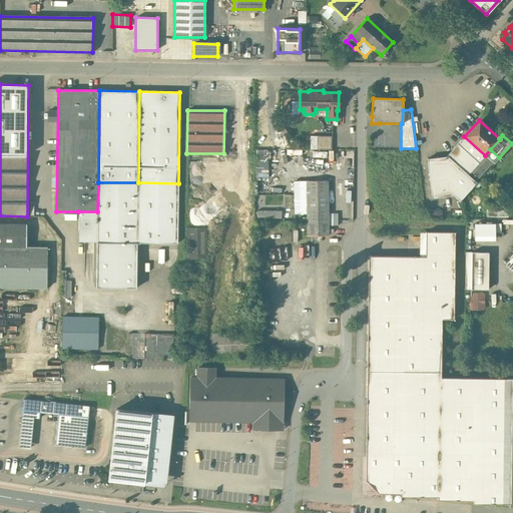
[(332,136),(320,136),(320,144),(316,144),(316,149),(332,149),(332,136)]
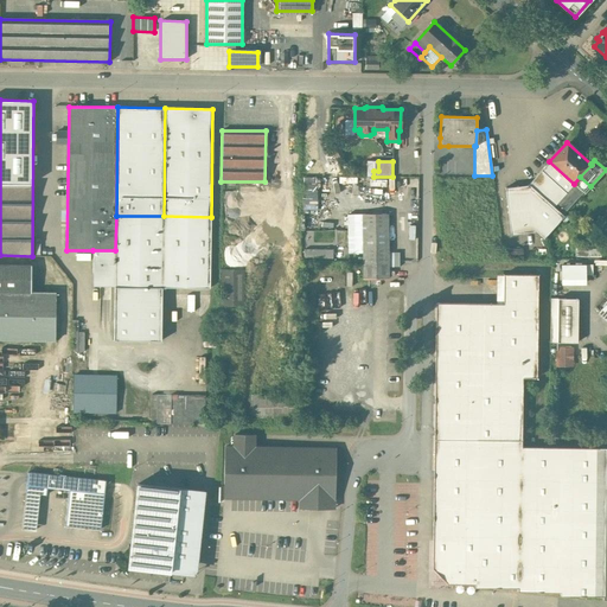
[(549,161),(529,184),(553,206),(574,184),(549,161)]
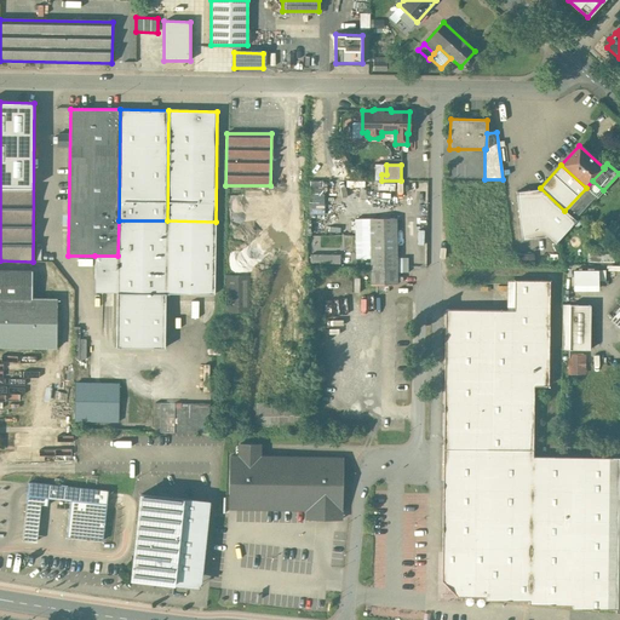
[(326,214),(326,181),(311,181),(311,214),(326,214)]
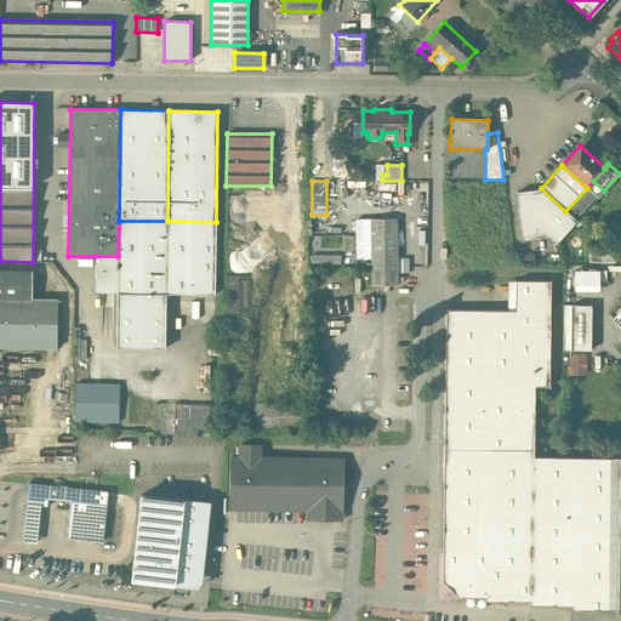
[(540,189),(517,192),(523,240),(546,237),(556,245),(576,221),(575,220),(565,211),(541,188),(540,189)]
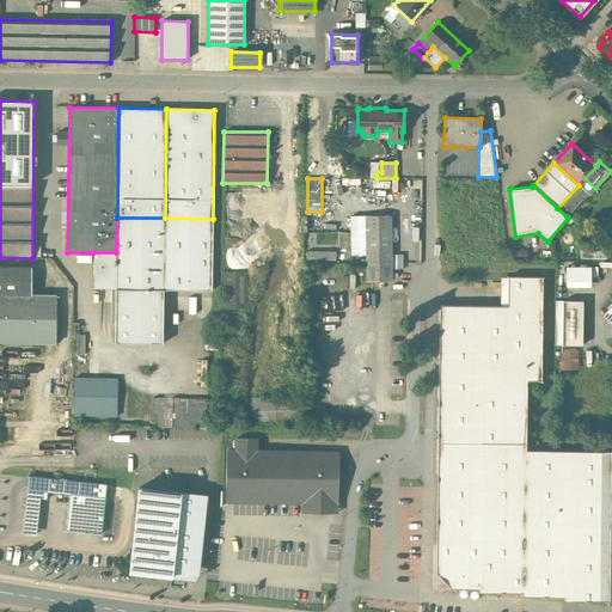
[(579,185),(557,208),(567,216),(587,193),(579,185)]
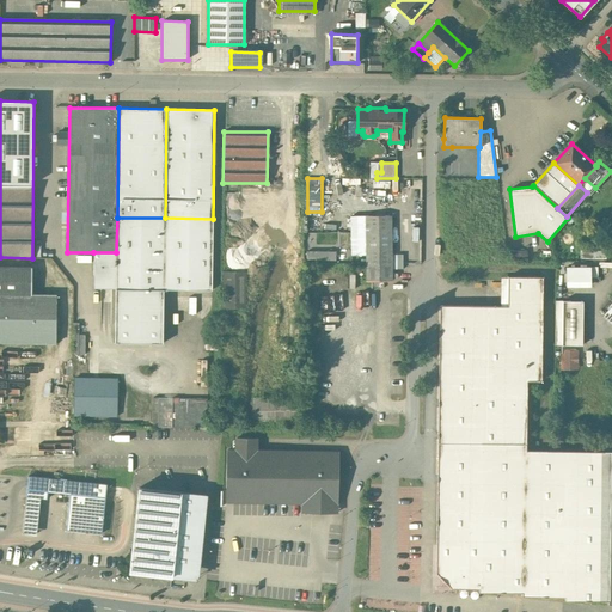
[(350,255),(367,255),(366,216),(350,216),(350,255)]
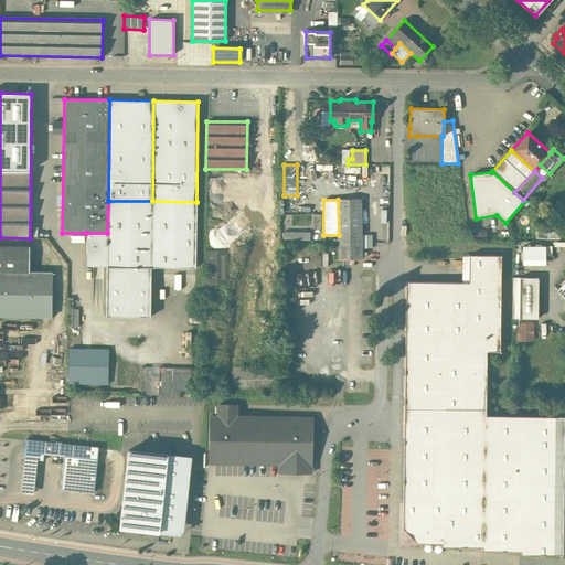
[(361,243),(360,200),(338,200),(339,235),(339,244),(361,243)]
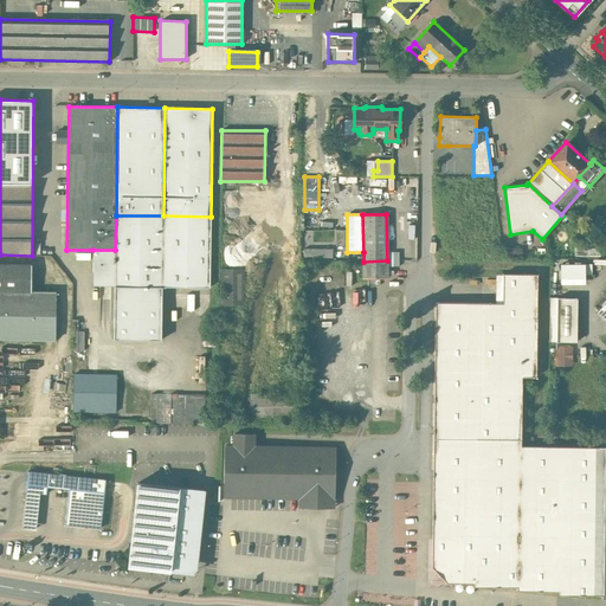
[(163,216),(116,216),(115,250),(92,250),(92,268),(92,285),(114,287),(161,287),(210,288),(211,217),(163,216)]
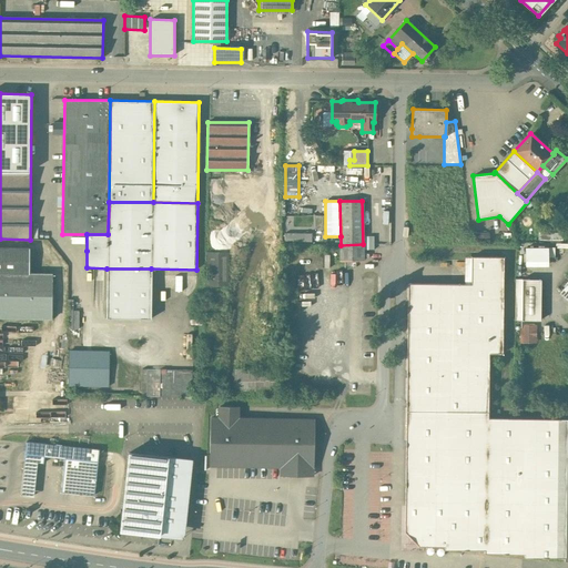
[(363,244),(341,245),(341,261),(363,261),(363,244)]
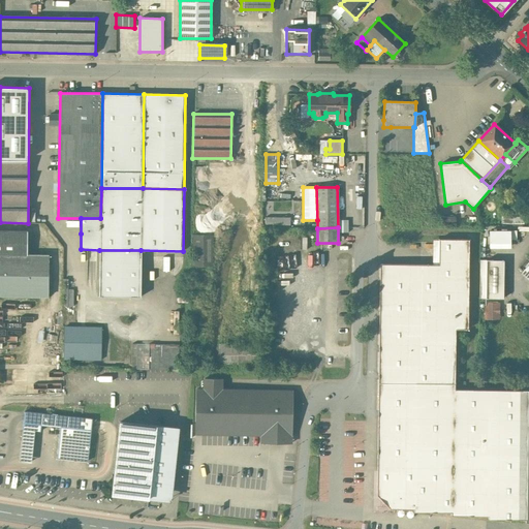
[(0,297),(49,298),(49,255),(27,255),(27,230),(0,230),(0,297)]
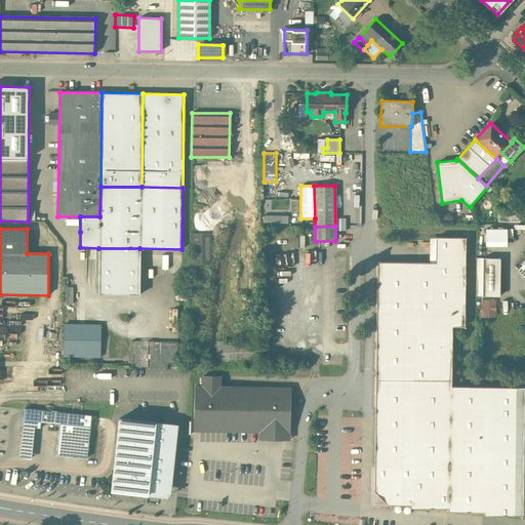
[(507,230),(485,230),(485,244),(507,244),(507,238),(507,230)]
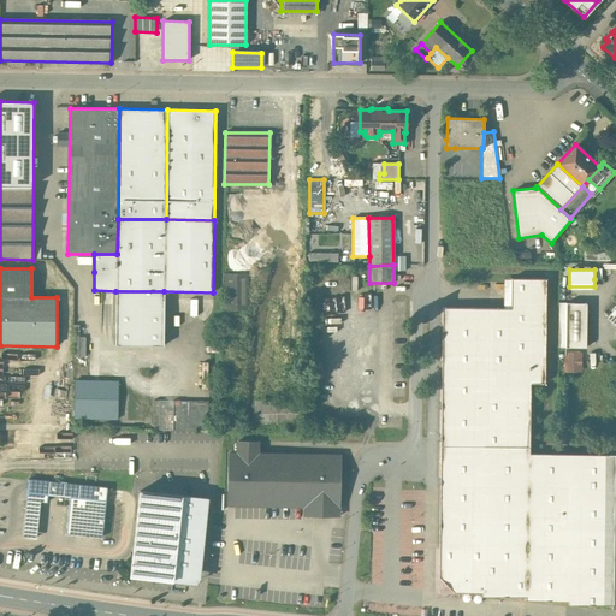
[(247,273),(225,273),(225,308),(247,308),(247,273)]
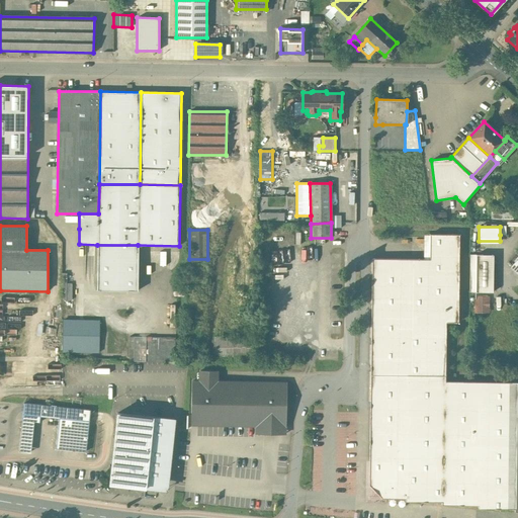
[(429,260),(371,259),(369,486),(381,498),(406,498),(406,501),(442,502),(441,505),(478,508),(514,509),(514,512),(516,512),(517,382),(445,381),(445,323),(457,323),(459,235),(430,235),(429,260)]
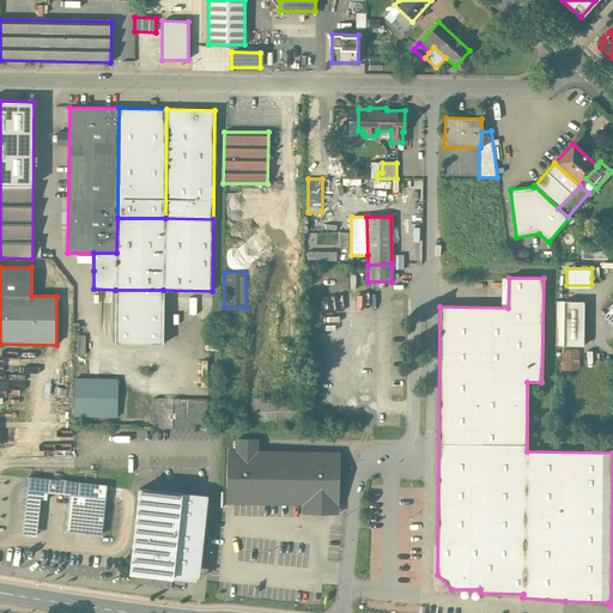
[(163,290),(115,290),(115,344),(163,344),(163,290)]
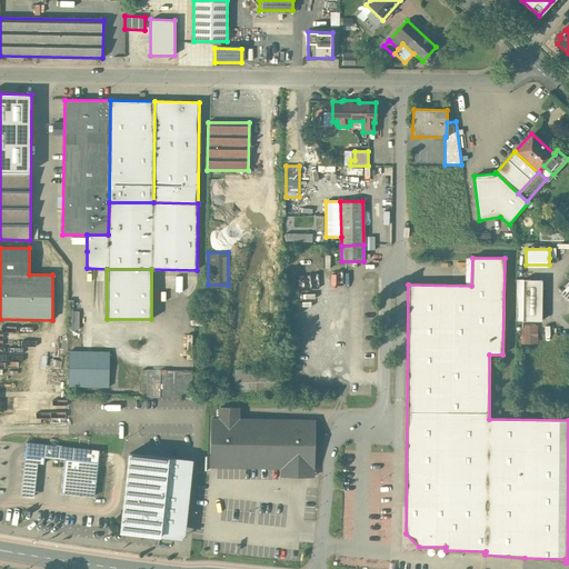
[(541,280),(522,280),(522,321),(541,321),(541,280)]
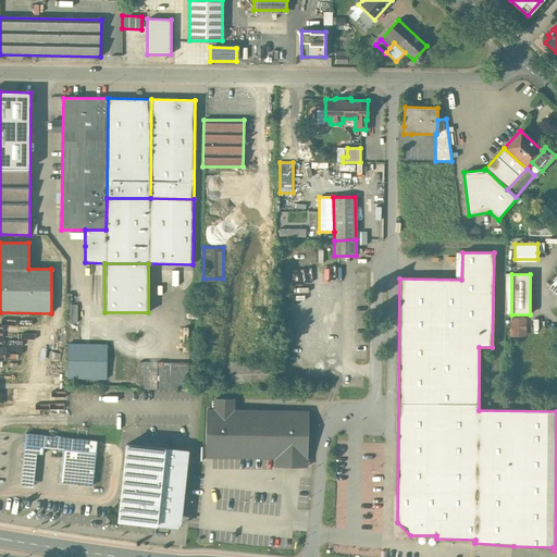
[(525,318),(510,318),(510,336),(527,336),(525,318)]
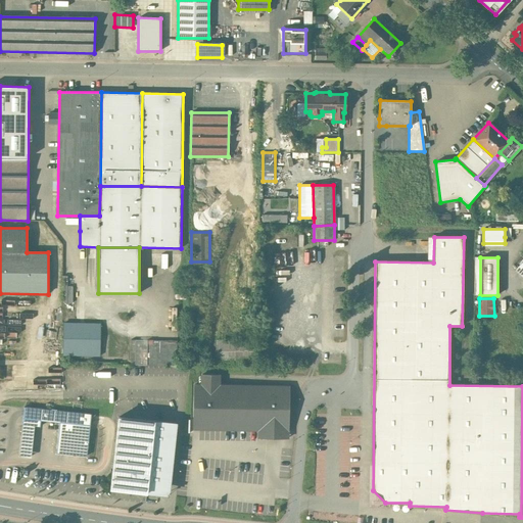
[(100,324),(62,324),(62,354),(99,355),(100,324)]
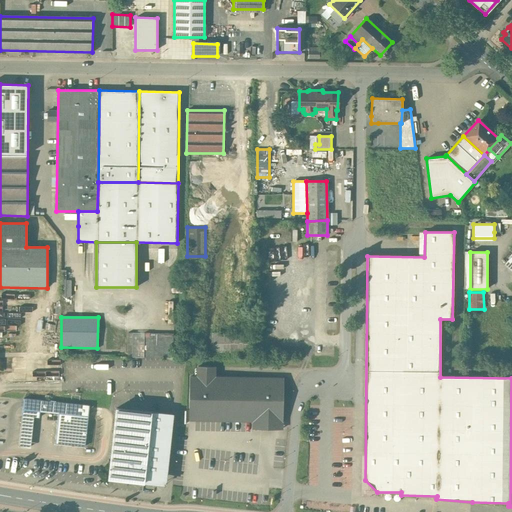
[(127,334),(127,355),(173,356),(173,334),(127,334)]
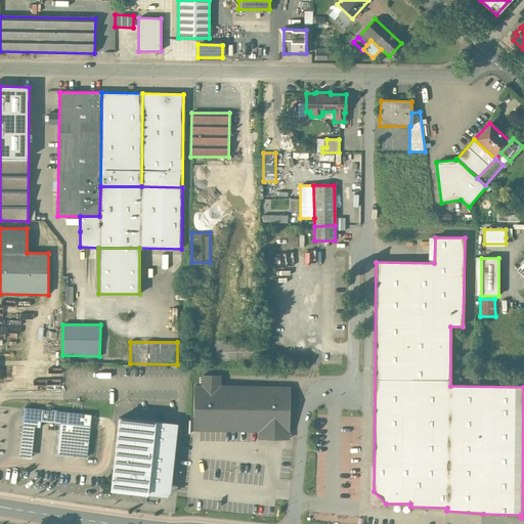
[(290,387),(216,386),(216,376),(202,375),(202,386),(194,386),(193,430),(258,431),(258,438),(289,438),(289,431),(290,387)]
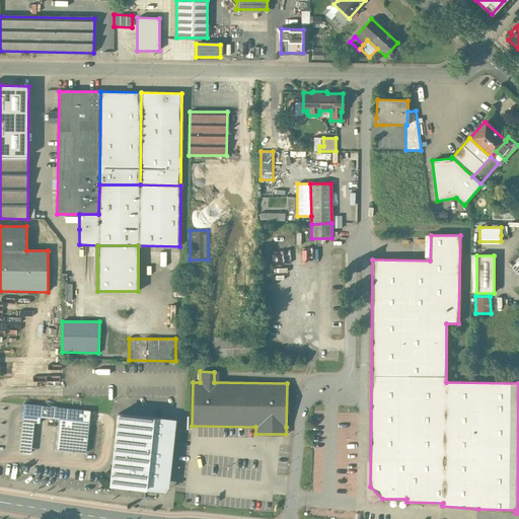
[(90,412),(23,403),(18,452),(31,453),(34,423),(40,423),(41,418),(59,420),(89,423),(90,412)]
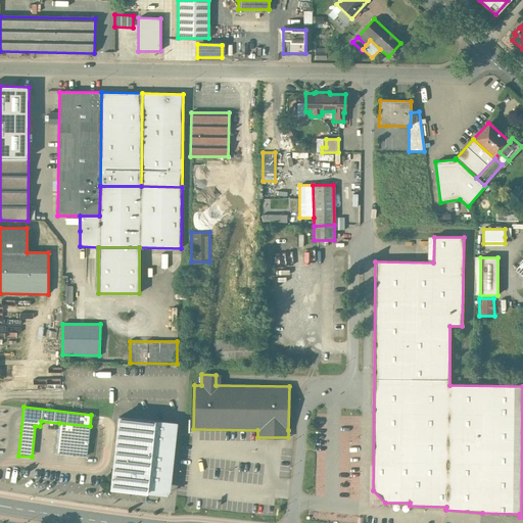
[(176,423),(119,417),(110,488),(158,493),(158,491),(167,484),(169,484),(176,423)]
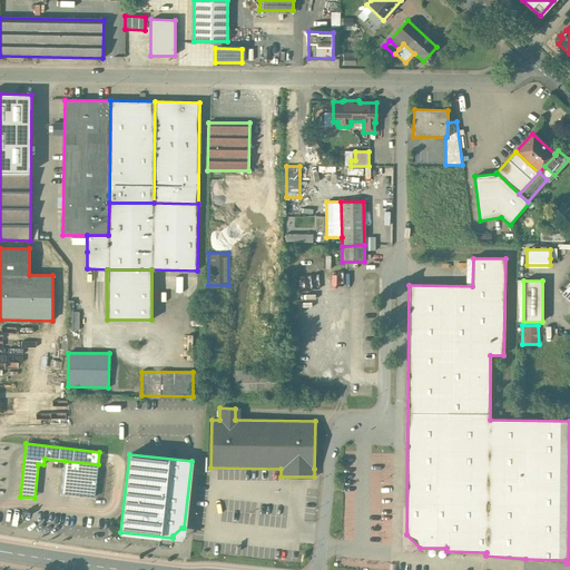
[(98,464),(65,461),(61,493),(95,497),(98,464)]
